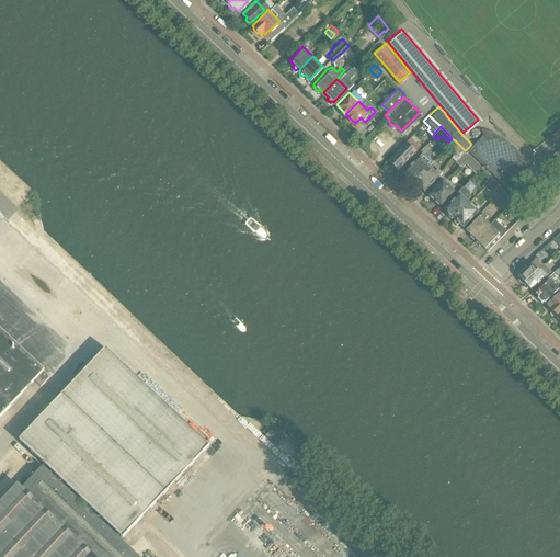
[(472,143),(471,144),(468,148),(510,190),(527,171),(521,166),(524,161),(523,159),(521,156),(518,154),(516,150),(514,148),(512,145),(509,143),(506,140),(503,138),(501,137),(498,135),(494,133),(491,136),(484,131),(483,132),(472,143)]
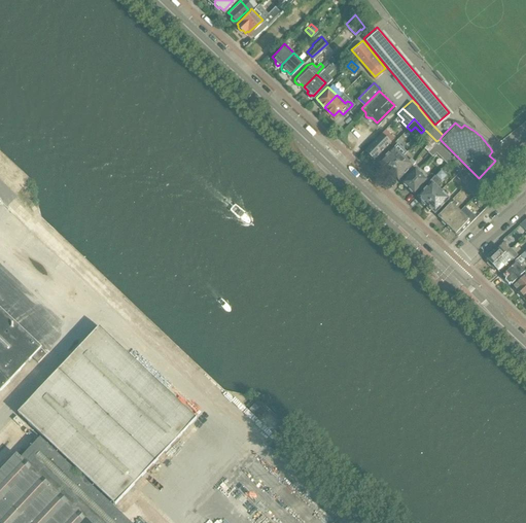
[(384,127),(364,147),(374,157),(393,136),(384,127)]
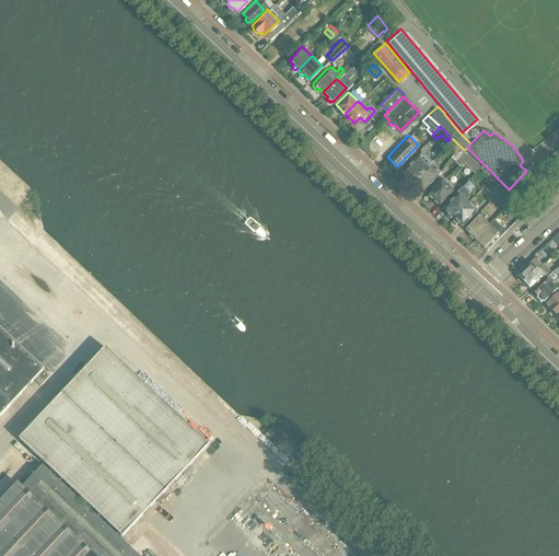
[(450,154),(454,158),(463,149),(453,139),(451,138),(447,141),(455,149),(450,154)]
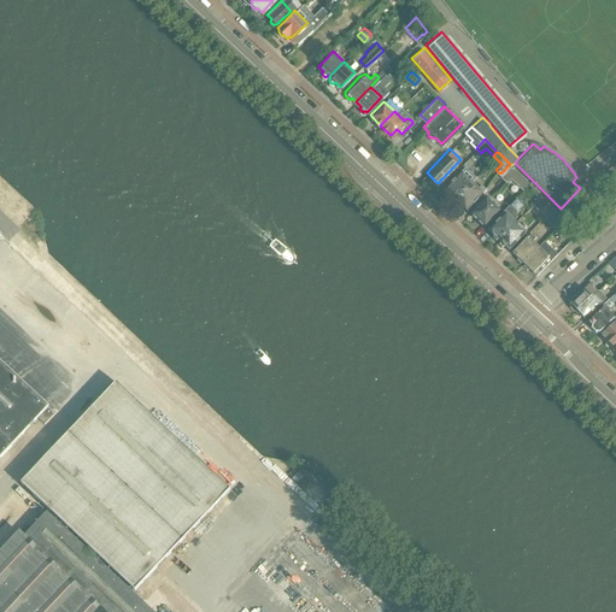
[(510,164),(500,174),(499,175),(505,180),(509,175),(521,188),(528,181),(511,165),(510,164)]
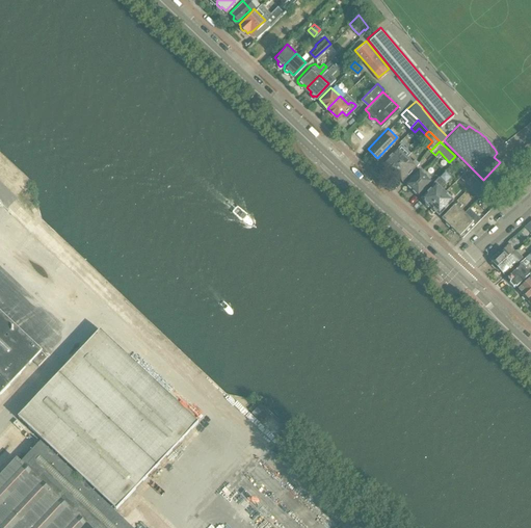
[(388,168),(391,170),(405,156),(400,151),(403,147),(399,142),(390,152),(391,153),(383,161),(390,166),(388,168)]
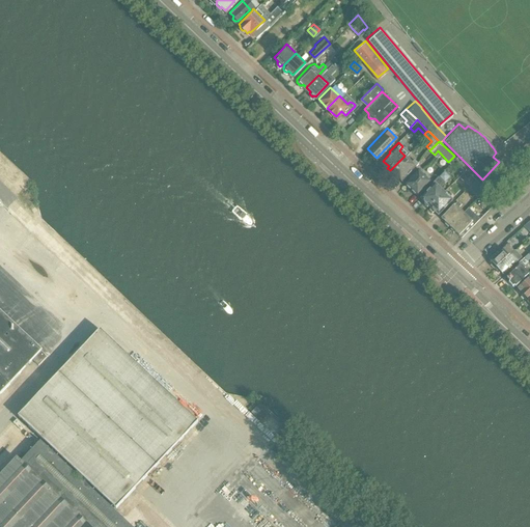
[(405,156),(390,170),(396,176),(397,174),(400,177),(408,169),(409,170),(418,161),(414,157),(410,160),(405,156)]
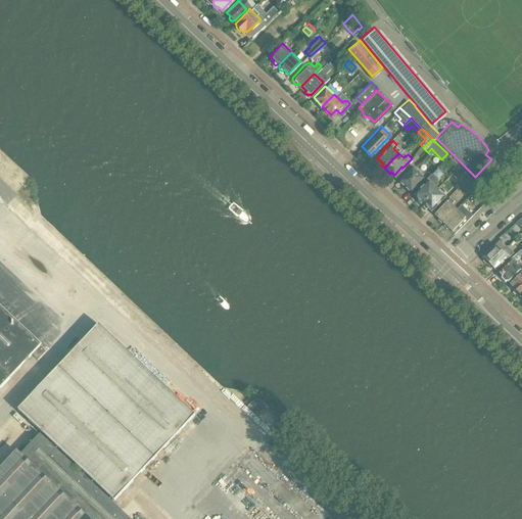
[(397,178),(398,179),(410,189),(423,176),(413,167),(415,166),(414,164),(413,164),(412,163),(397,178)]
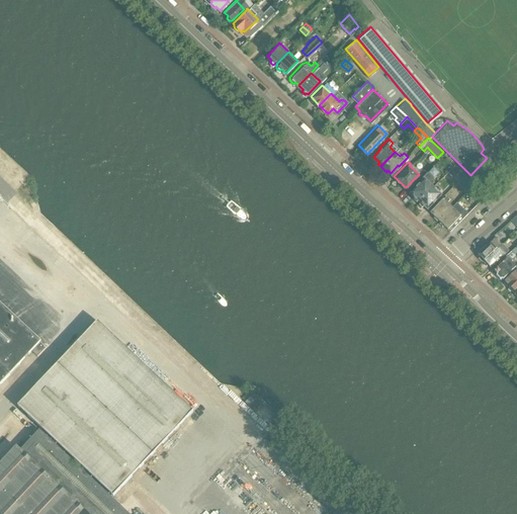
[(447,170),(456,179),(463,172),(453,163),(446,170),(447,170)]
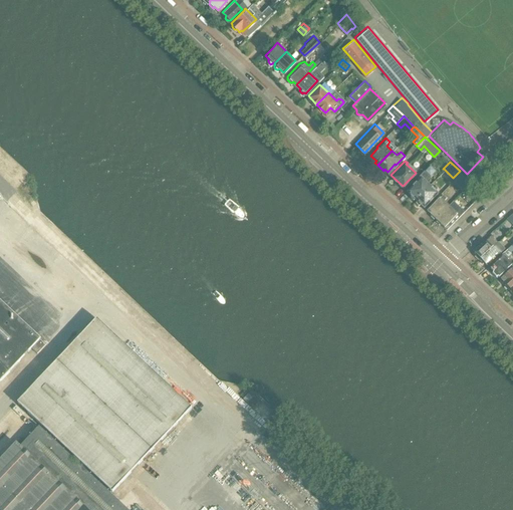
[(415,197),(415,198),(429,184),(422,178),(427,173),(429,175),(435,169),(429,163),(417,176),(419,178),(407,190),(411,193),(410,196),(412,198),(415,197)]
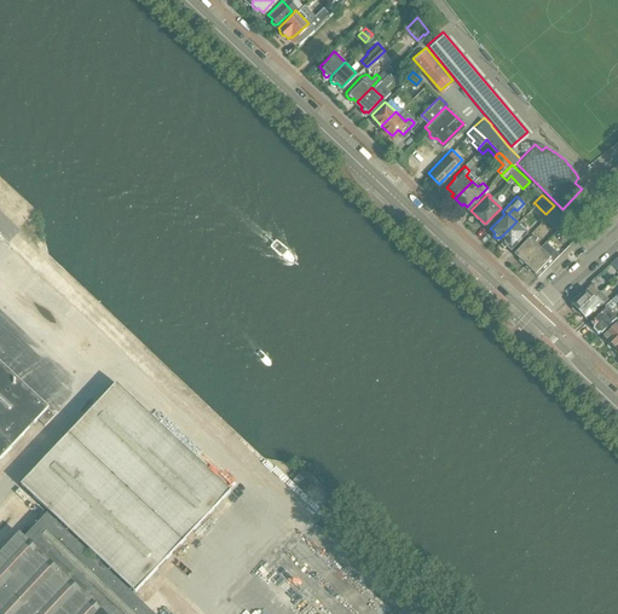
[(546,214),(558,225),(566,216),(554,206),(546,214)]
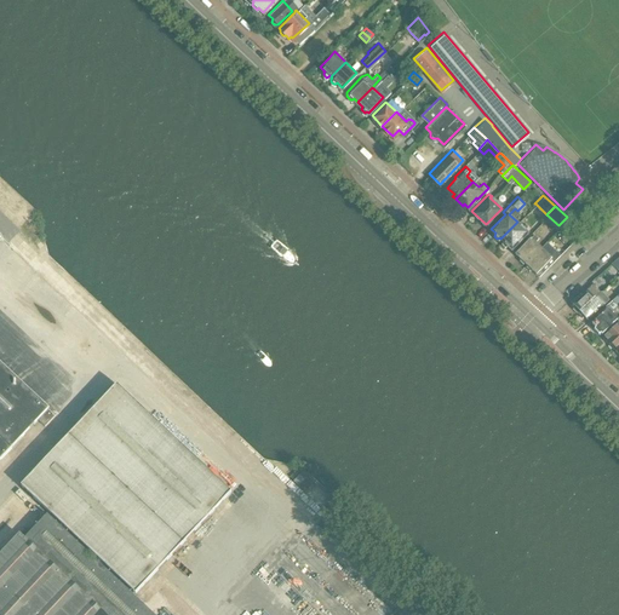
[(567,217),(559,225),(573,239),(582,230),(567,217)]
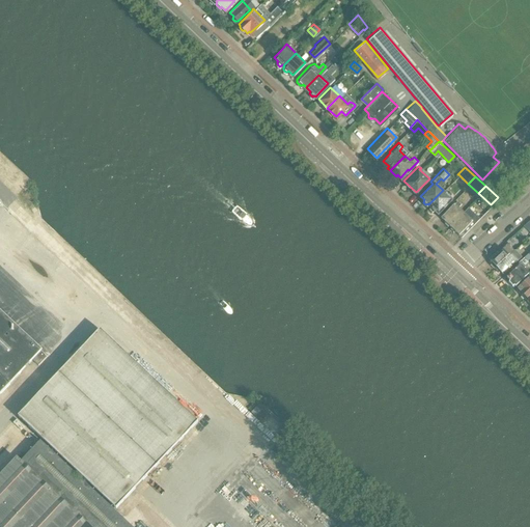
[(443,190),(428,204),(429,204),(428,207),(431,210),(434,209),(438,212),(451,198),(443,190)]
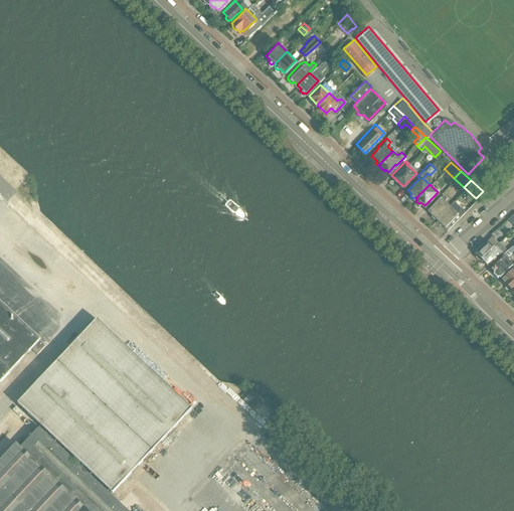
[(435,216),(436,217),(449,203),(444,198),(447,196),(443,192),(427,208),(431,212),(431,214),(433,217),(434,216),(435,216)]
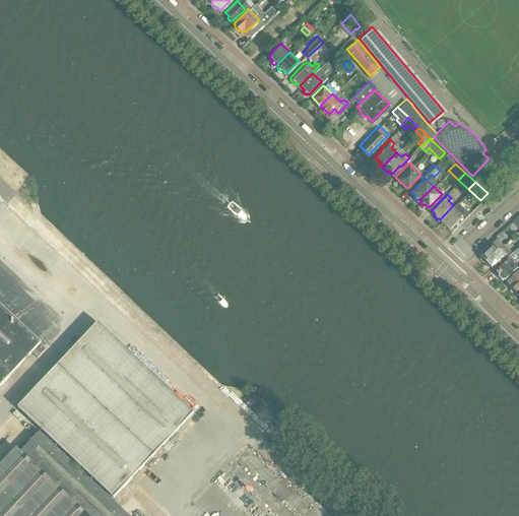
[(453,205),(440,219),(441,219),(440,221),(443,224),(445,223),(449,228),(464,210),(461,207),(458,210),(453,205)]
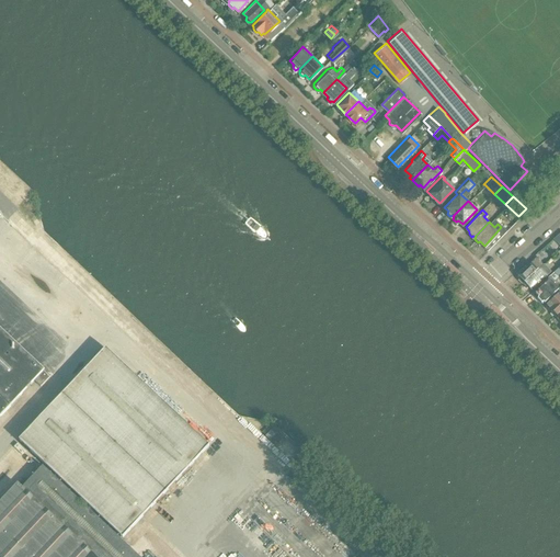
[(517,276),(522,281),(543,262),(539,258),(536,253),(516,272),(520,274),(517,276)]
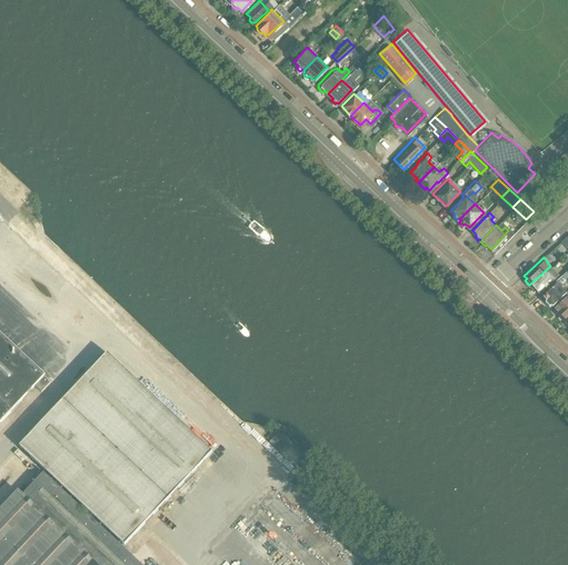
[(550,266),(529,285),(532,289),(535,287),(538,290),(557,271),(554,268),(552,268),(550,266)]
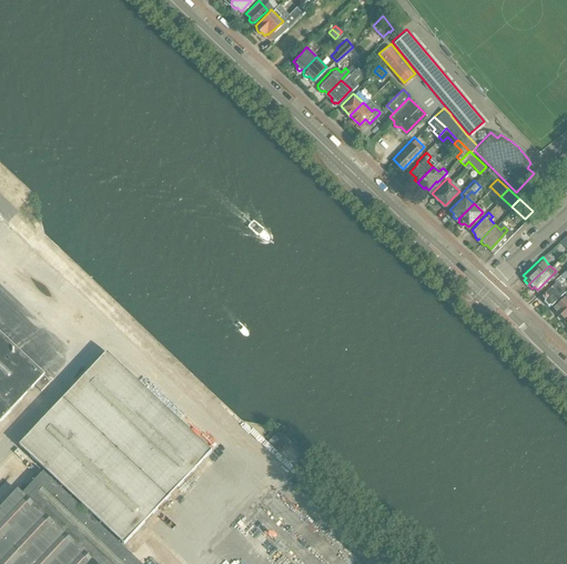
[(540,293),(544,296),(543,299),(547,304),(549,302),(550,303),(564,290),(558,283),(560,281),(555,275),(546,285),(548,288),(540,293)]
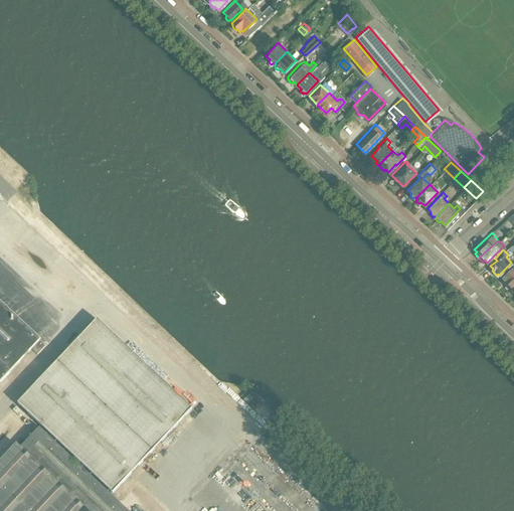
[(509,286),(510,287),(513,283),(513,265),(502,277),(505,281),(505,283),(505,284),(507,286),(508,286),(509,286)]
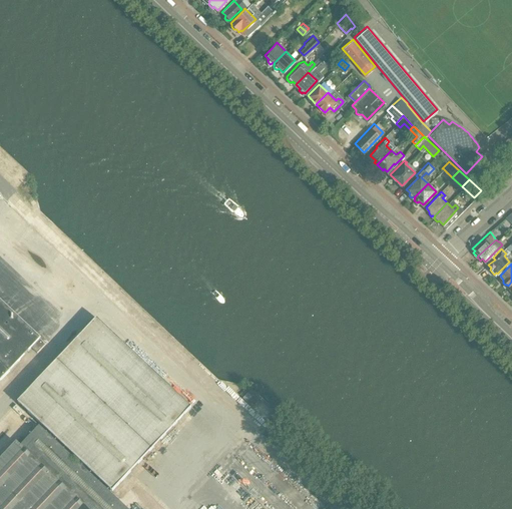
[(16,399),(82,461),(111,488),(136,461),(190,404),(95,315),(16,399)]
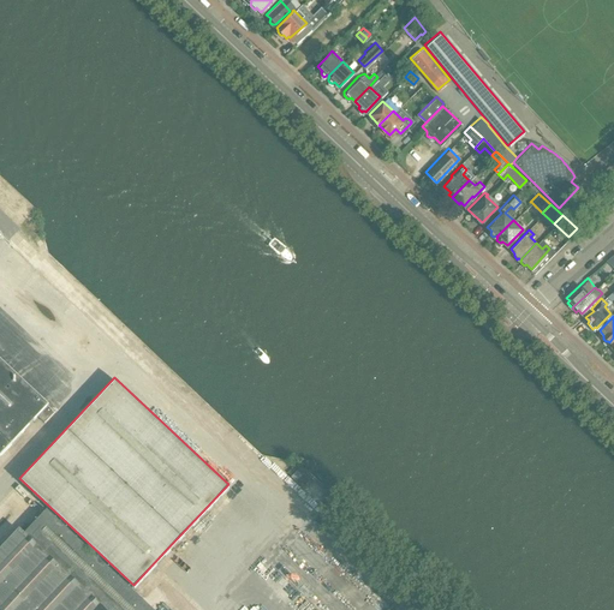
[(0,609),(155,609),(46,507),(39,513),(29,524),(30,524),(24,531),(19,526),(0,545),(0,609)]
